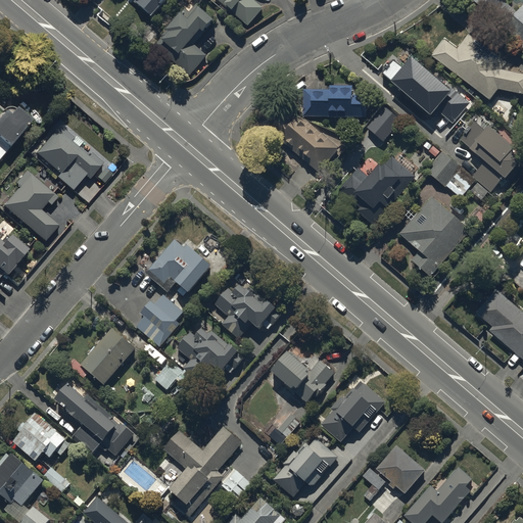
[(137,0),(136,2),(152,17),(168,0),(137,0)]
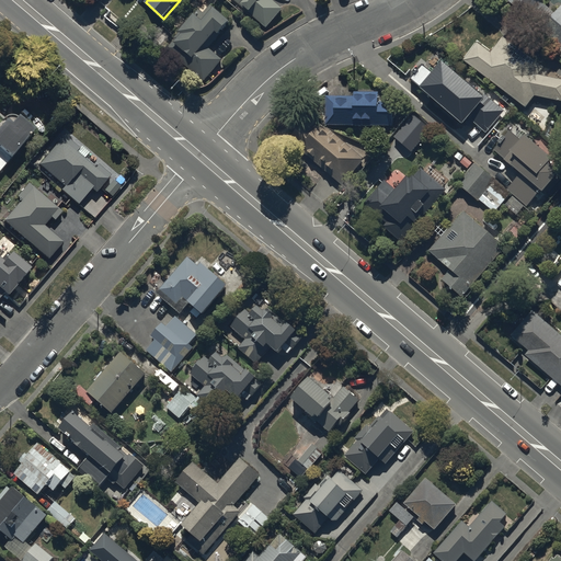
[(232,0),(261,24),(266,30),(283,10),(272,0),(232,0)]
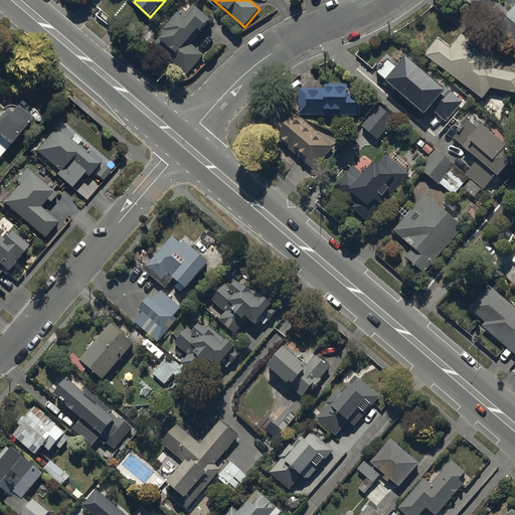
[(484,16),(497,0),(468,0),(467,2),(484,16)]
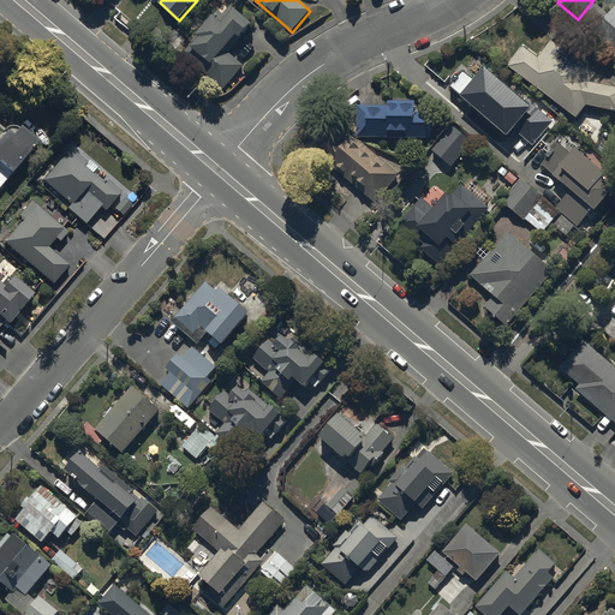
[(206,75),(225,90),(244,66),(228,53),(240,40),(252,25),(236,10),(231,6),(224,16),(219,12),(214,17),(197,37),(191,43),(192,45),(183,55),(206,75)]
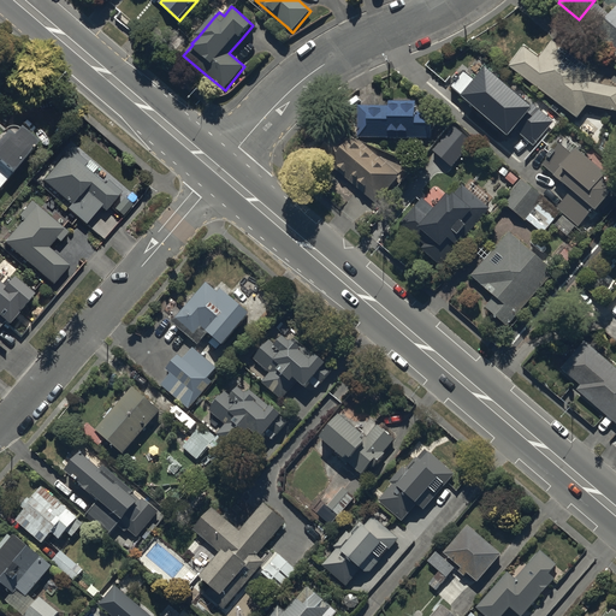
[(615,7),(592,36),(615,55),(615,58),(614,61),(615,63),(615,7)]
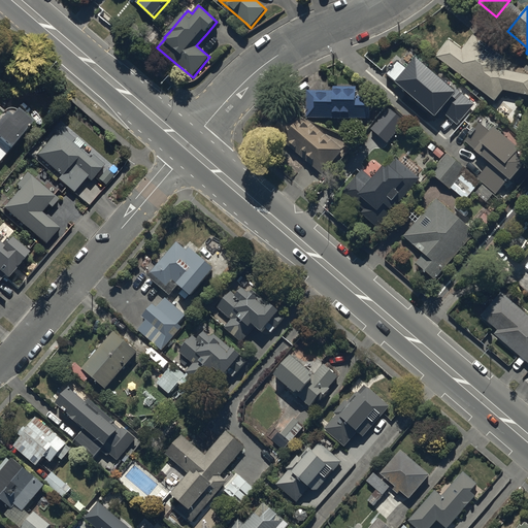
[(527,76),(506,72),(513,65),(473,36),(462,52),(450,41),(436,59),(495,103),(503,92),(527,97),(527,76)]
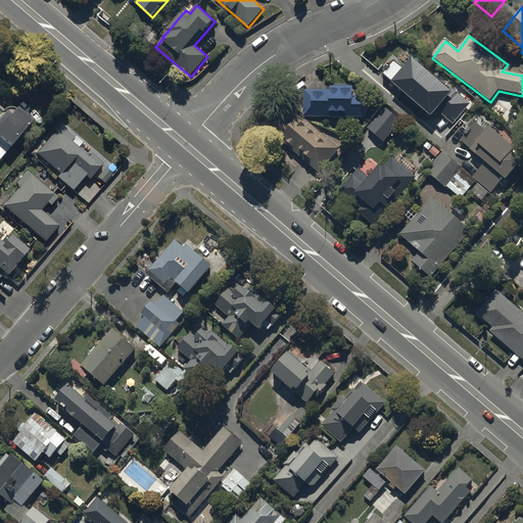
[(390,66),(383,75),(393,83),(392,84),(432,119),(438,111),(454,125),(471,104),(453,89),(452,91),(435,77),(434,79),(413,60),(405,70),(394,61),(390,66)]
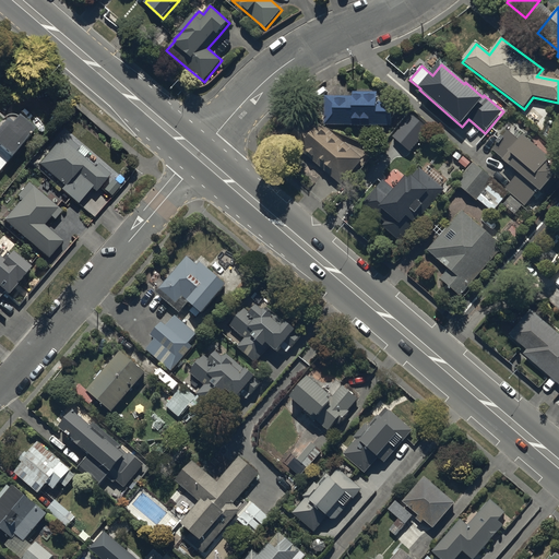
[(325,97),(325,126),(392,127),(392,103),(378,103),(378,93),(354,93),(354,97),(325,97)]
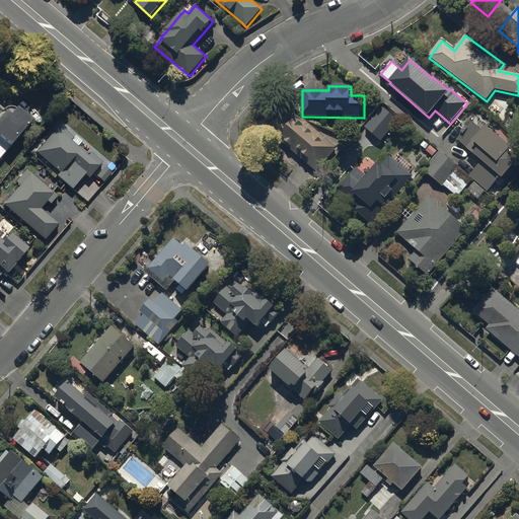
[(398,118),(378,101),(358,127),(376,142),(378,140),(379,141),(398,118)]
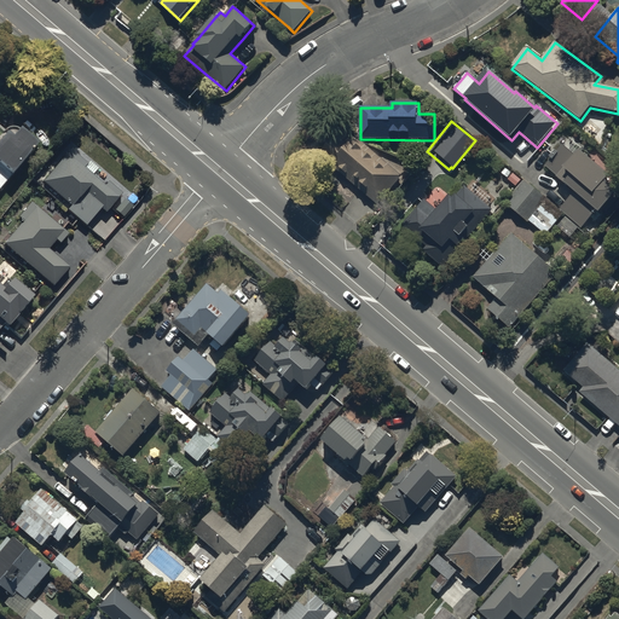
[(7,128),(3,131),(0,127),(0,187),(13,173),(11,172),(38,143),(19,127),(18,128),(15,127),(7,128)]
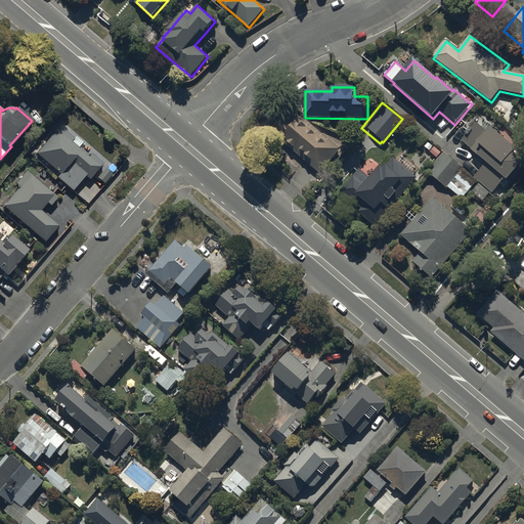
[(319,174),(341,150),(302,117),(295,125),(285,116),(271,132),(319,174)]
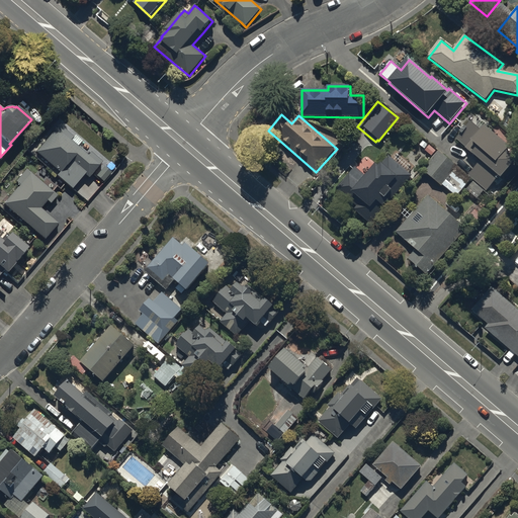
[(466,149),(466,150),(481,162),(468,176),(487,192),(499,178),(502,180),(517,162),(507,153),(510,149),(485,127),(482,132),(471,123),(466,128),(465,127),(463,130),(460,133),(461,135),(456,141),(466,149)]
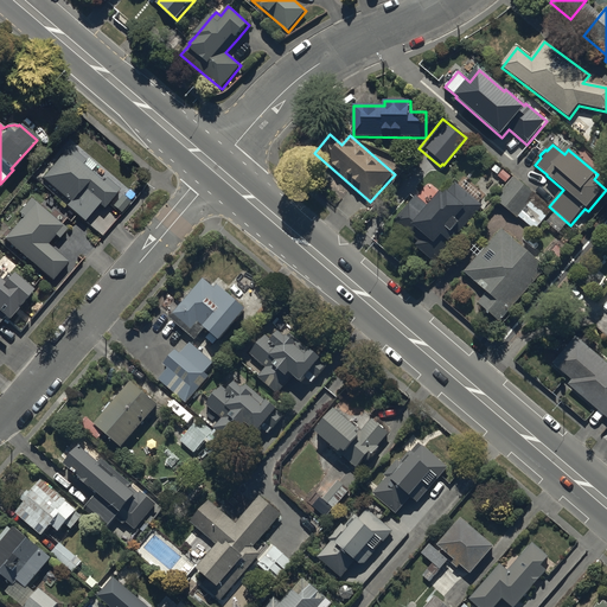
[(85,160),(69,146),(43,178),(70,200),(66,205),(84,221),(97,204),(103,209),(120,189),(107,177),(103,181),(91,171),(96,165),(88,158),(85,160)]
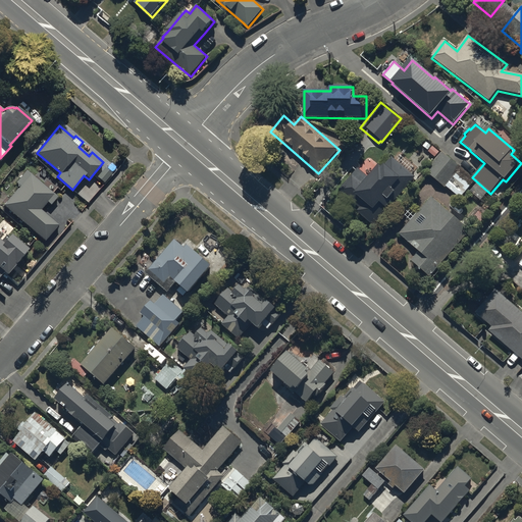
[(461,166),(442,151),(426,171),(445,187),(447,185),(460,196),(473,179),(459,168),(461,166)]
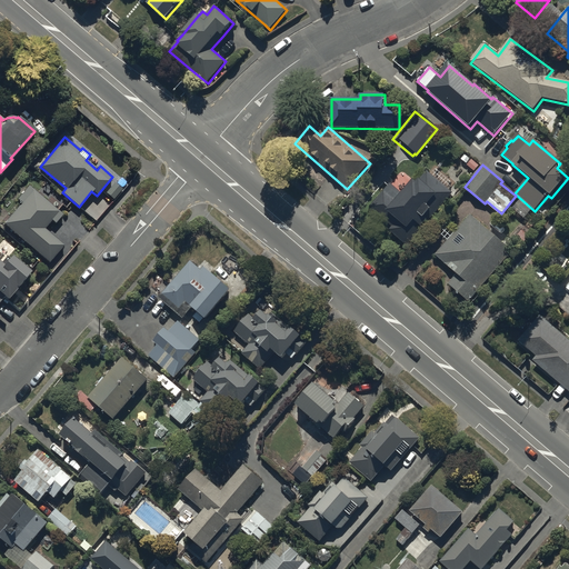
[(408,245),(452,191),(427,170),(420,178),(418,176),(416,179),(413,177),(402,190),(390,181),(370,207),(392,226),(389,229),(408,245)]
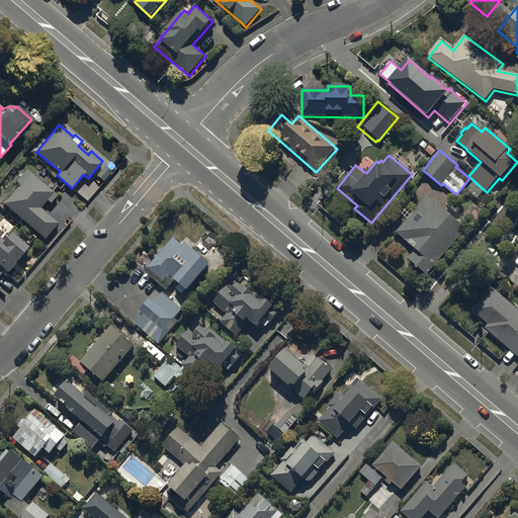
[(48,179),(45,182),(26,168),(16,180),(20,184),(4,204),(46,238),(58,223),(40,208),(47,200),(51,203),(58,193),(54,190),(57,186),(48,179)]
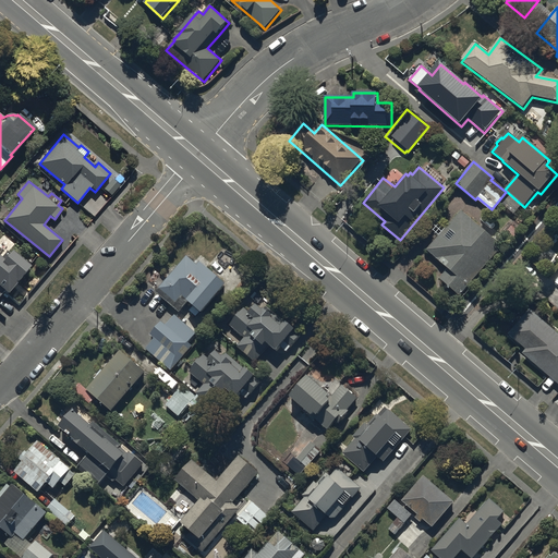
[(461,211),(427,252),(449,270),(440,280),(460,298),(502,247),(461,211)]
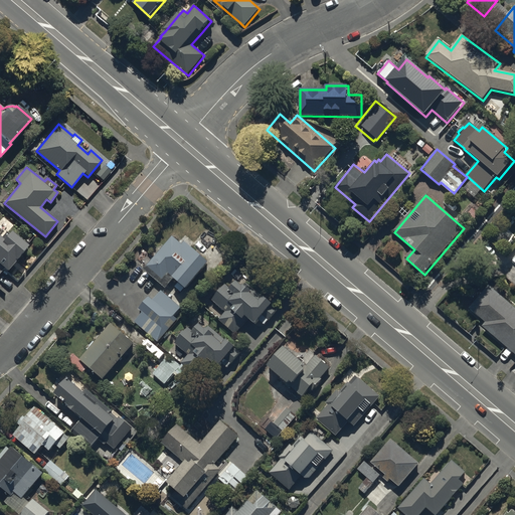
[(0,266),(7,272),(28,245),(10,230),(3,238),(0,235),(0,266)]
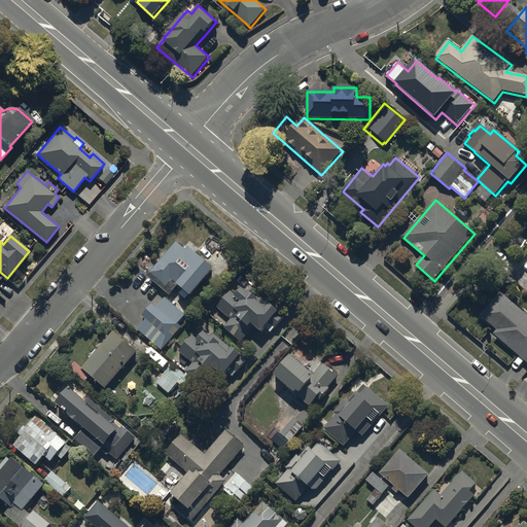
[(186,248),(177,240),(147,275),(170,293),(179,283),(190,292),(214,266),(189,245),(186,248)]
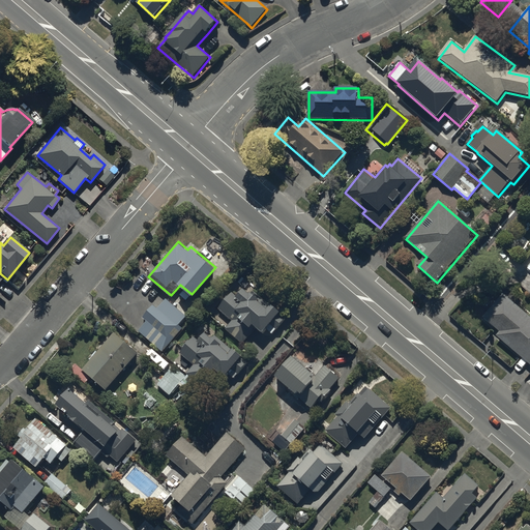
[(236,295),(232,292),(218,307),(232,319),(226,327),(243,343),(256,327),(262,332),(266,328),(272,334),(289,314),(272,300),(268,304),(244,285),(236,295)]
